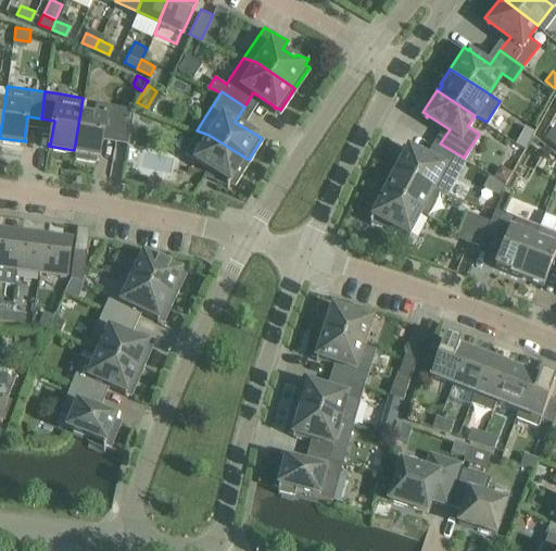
[(103,129),(116,132),(121,104),(96,100),(93,113),(80,111),(74,150),(76,150),(75,155),(95,159),(96,153),(100,154),(100,153),(99,152),(103,129)]
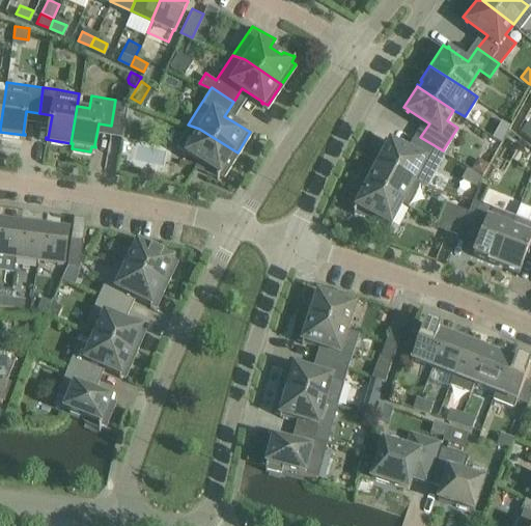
[(128,102),(115,100),(111,126),(123,128),(128,102)]
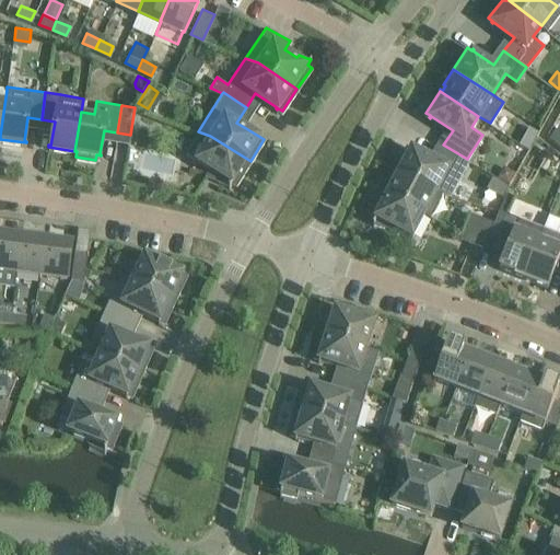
[(520,141),(528,147),(538,129),(529,124),(520,141)]
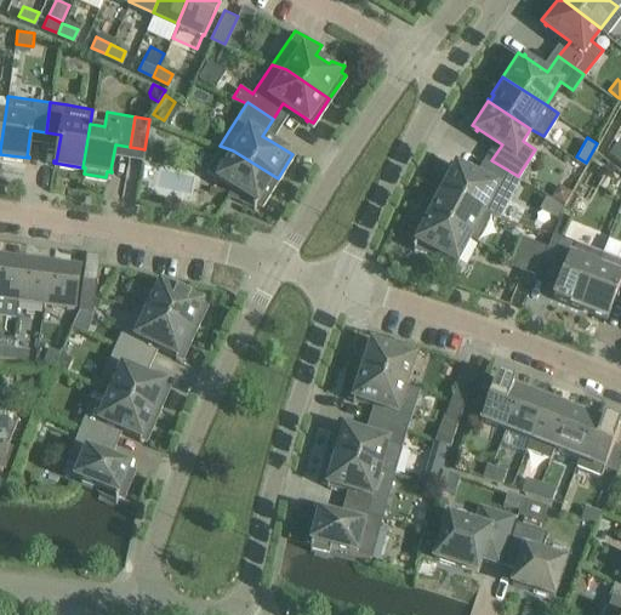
[(619,158),(620,154),(620,138),(619,137),(609,151),(619,158)]
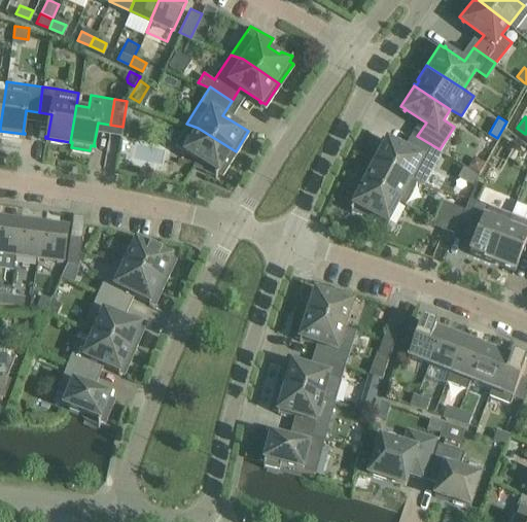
[(186,124),(174,142),(185,149),(198,157),(204,161),(202,166),(215,172),(214,173),(215,174),(218,170),(222,172),(236,151),(198,128),(186,124)]
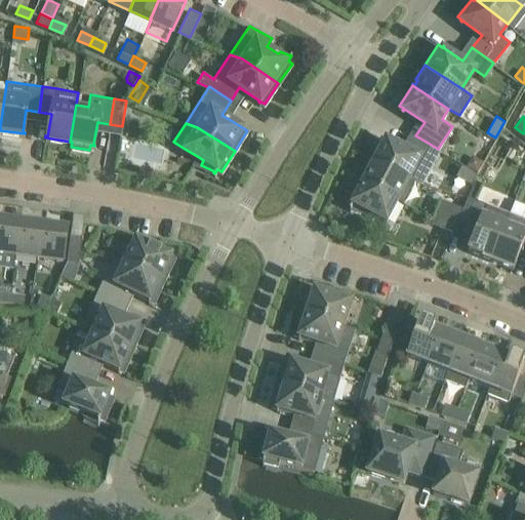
[(381,135),(370,157),(408,177),(414,180),(420,182),(431,162),(438,149),(415,135),(408,149),(402,146),(387,138),(388,136),(387,135),(386,137),(381,135)]
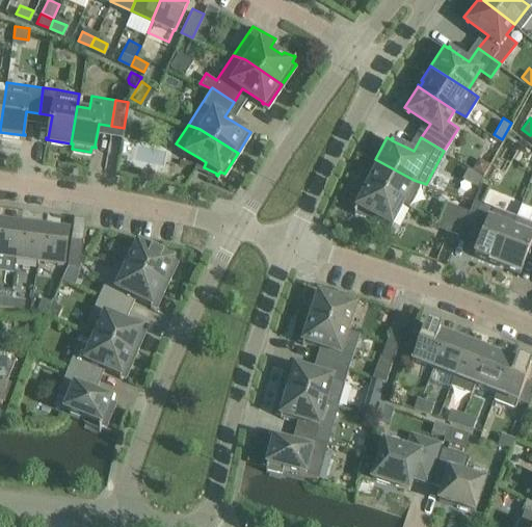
[(478,155),(472,166),(483,173),(489,161),(478,155)]
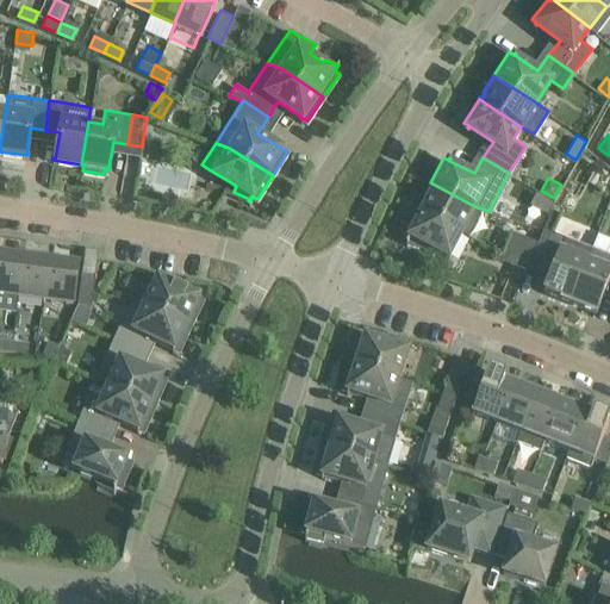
[(430,182),(417,206),(462,230),(468,234),(481,209),(474,206),(430,182)]
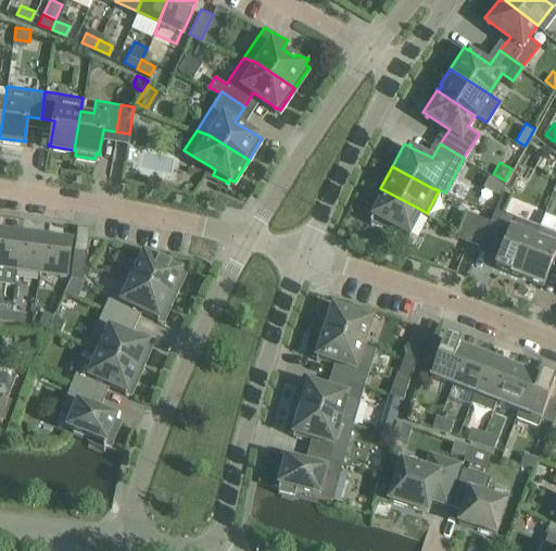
[(421,210),(380,188),(368,211),(373,214),(369,220),(370,221),(371,220),(382,223),(383,220),(409,233),(421,210)]
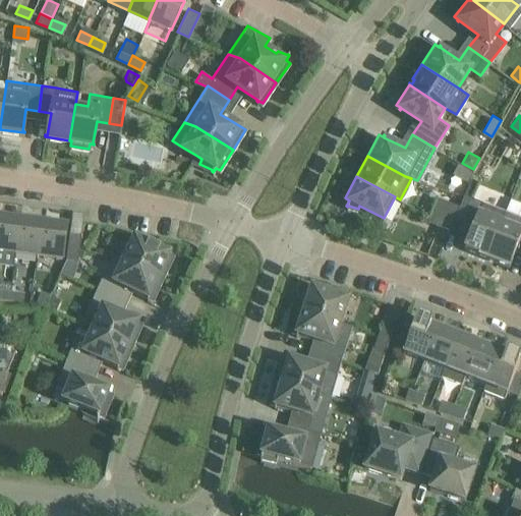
[(464,246),(486,255),(505,210),(464,193),(459,205),(454,217),(472,224),(464,246)]
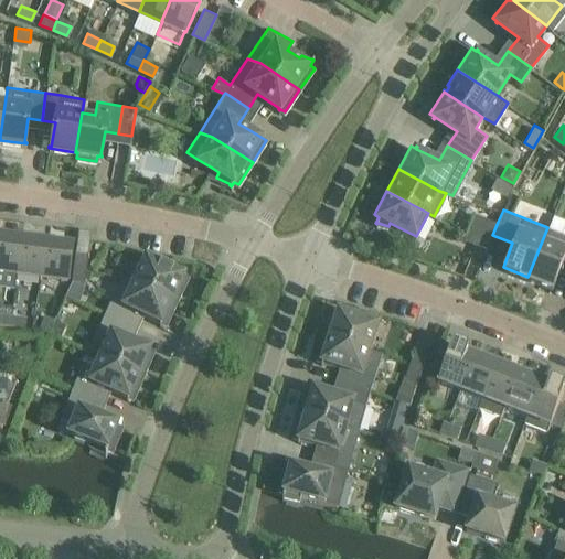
[(486,217),(473,213),(464,235),(477,240),(486,217)]
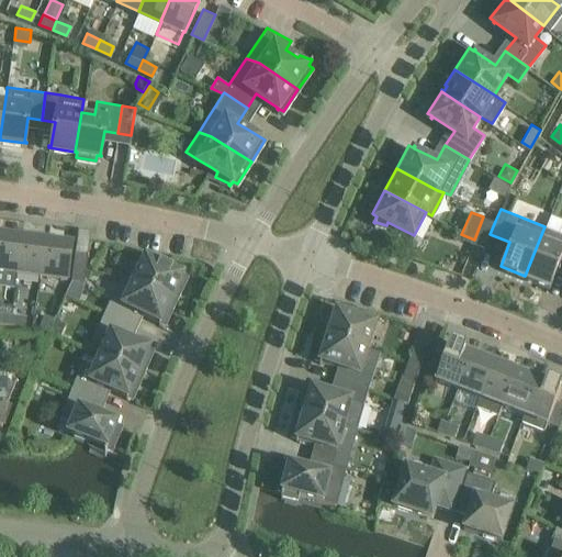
[(486,244),(495,221),(483,216),(474,240),(486,244)]
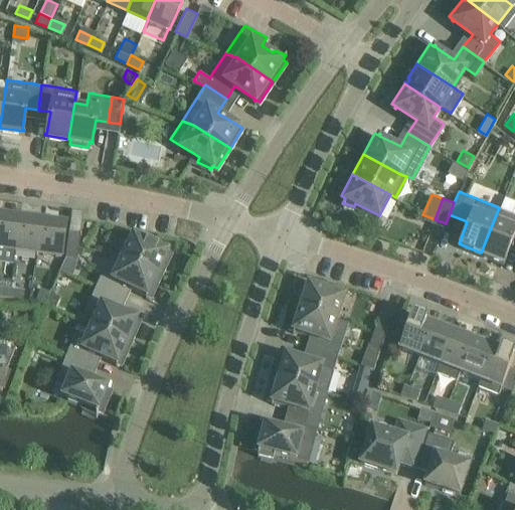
[(512,239),(514,240),(514,213),(499,207),(481,252),(503,262),(512,239)]
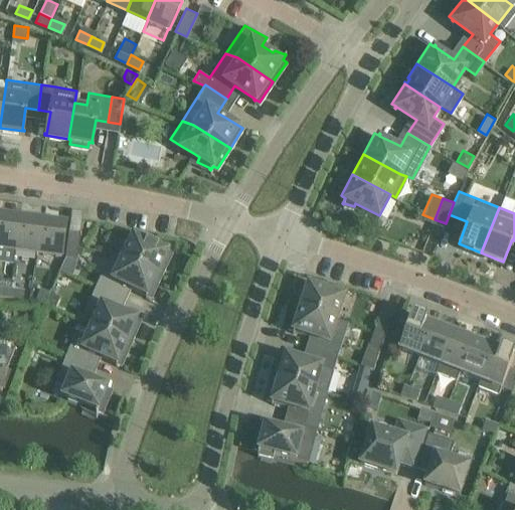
[(0,245),(15,247),(19,213),(0,210),(0,245)]
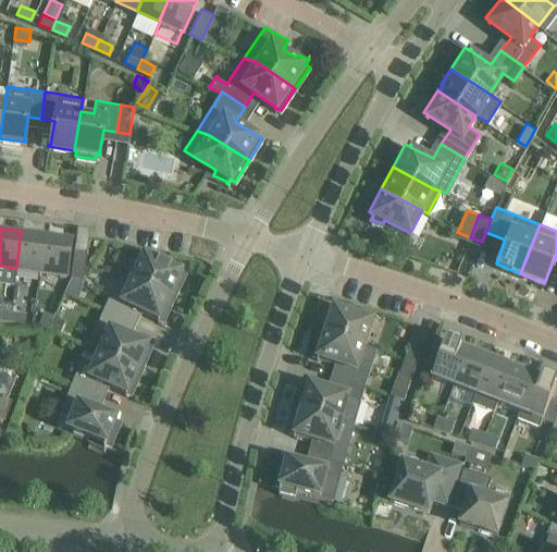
[(39,271),(45,234),(21,231),(16,268),(39,271)]
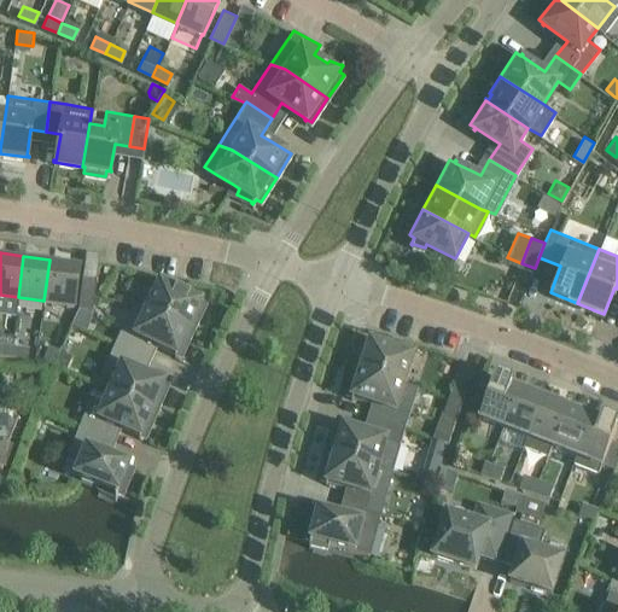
[(50,260),(44,301),(74,304),(79,268),(62,266),(62,261),(50,260)]
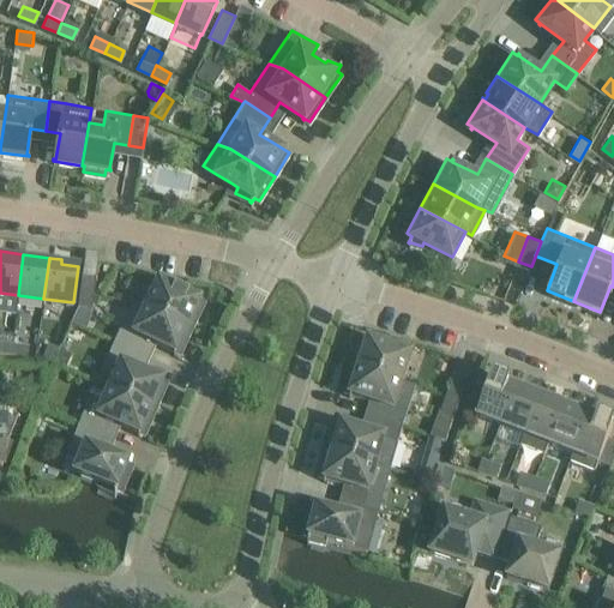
[(82,274),(78,304),(92,305),(96,275),(82,274)]
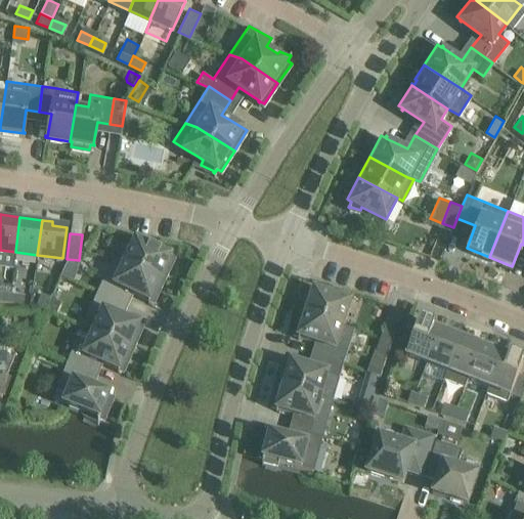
[(125,259),(164,278),(175,256),(170,254),(172,250),(171,250),(170,250),(161,246),(160,249),(135,238),(125,259)]
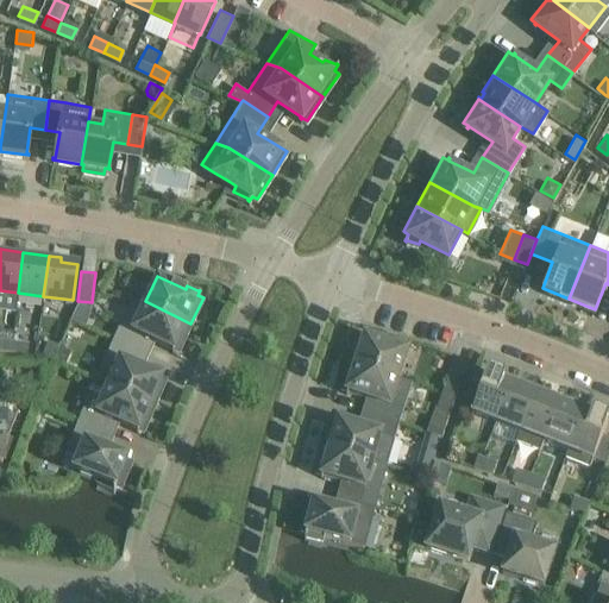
[(145,301),(138,315),(125,309),(113,335),(140,349),(146,334),(171,346),(171,347),(173,349),(174,346),(179,349),(190,324),(145,301)]
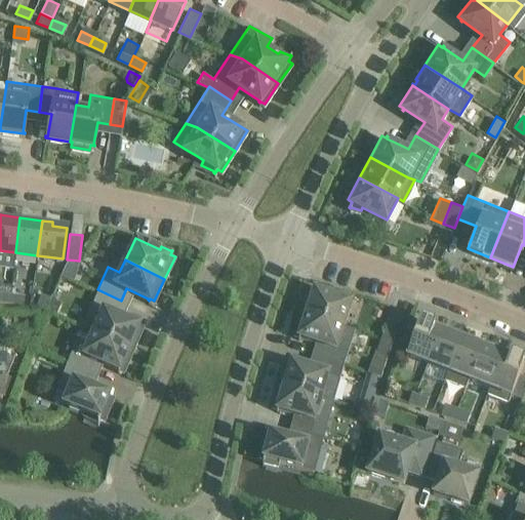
[(0,298),(9,301),(10,291),(11,283),(0,281),(0,298)]
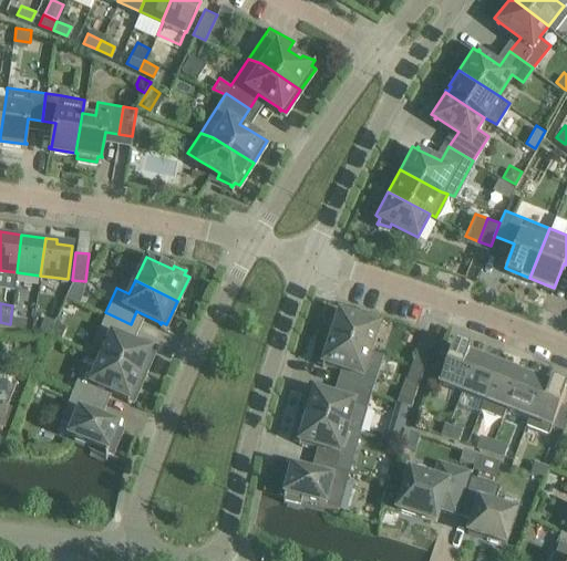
[(334,309),(326,334),(370,349),(379,323),(351,314),(352,311),(341,308),(342,307),(340,305),(339,310),(334,309)]
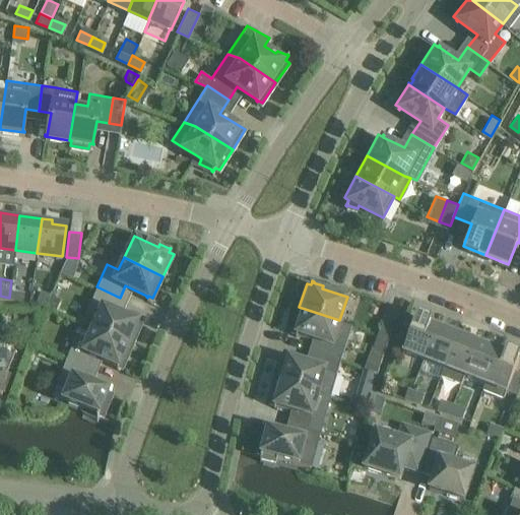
[(120,298),(96,286),(86,310),(98,315),(92,327),(132,344),(141,322),(137,320),(138,318),(137,318),(136,319),(114,310),(120,298)]
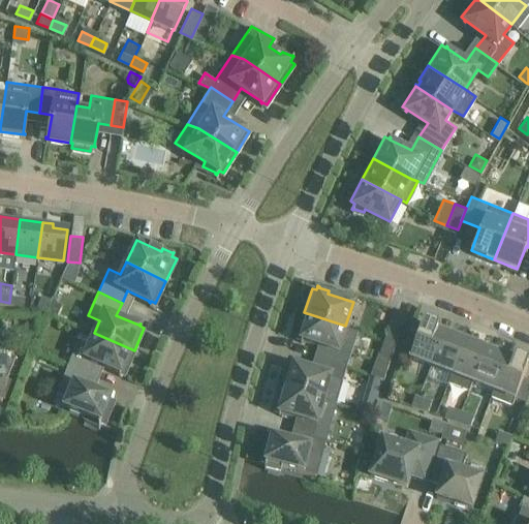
[(25,296),(10,294),(9,303),(23,305),(25,296)]
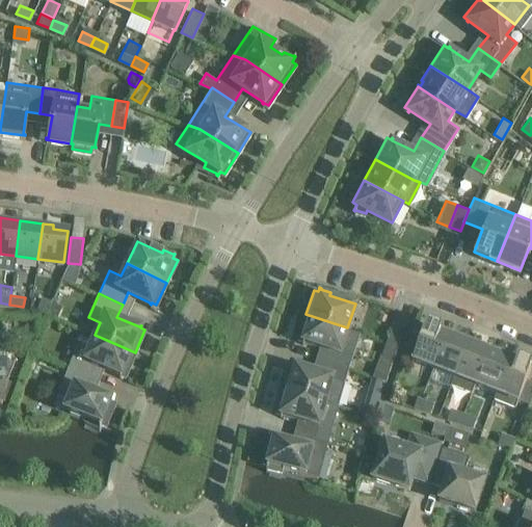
[(36,309),(46,312),(51,299),(43,295),(36,309)]
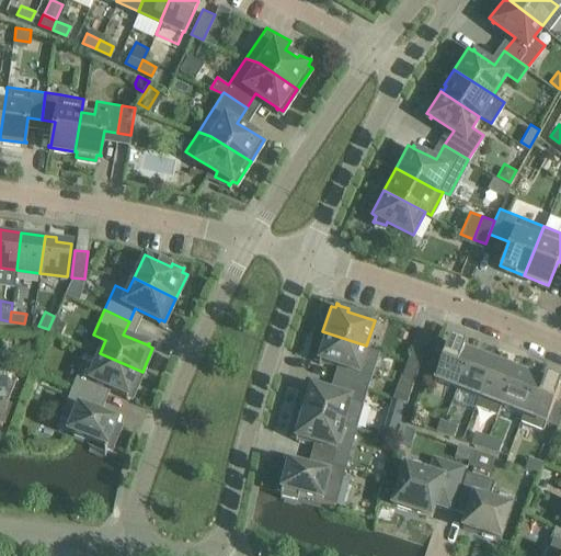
[(322,331),(313,355),(319,358),(319,360),(320,360),(320,358),(336,363),(345,366),(341,379),(367,387),(371,374),(379,350),(366,345),(322,331)]
